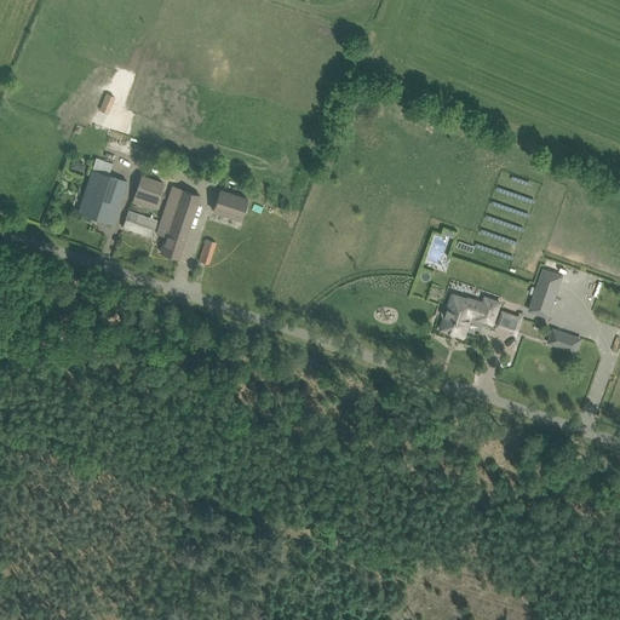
[(99,110),(108,114),(115,97),(107,93),(99,110)]
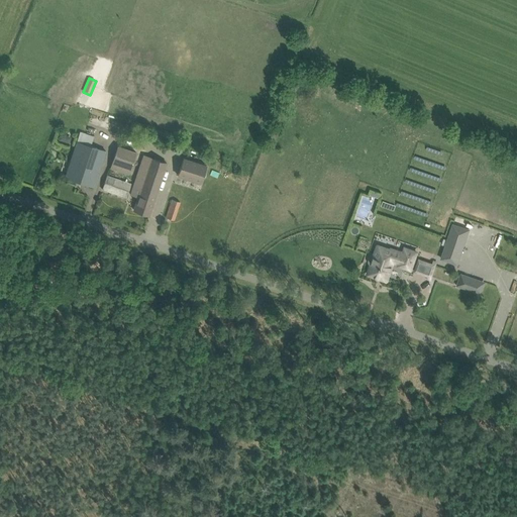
[(106,151),(91,145),(93,140),(80,136),(66,178),(95,187),(106,151)]
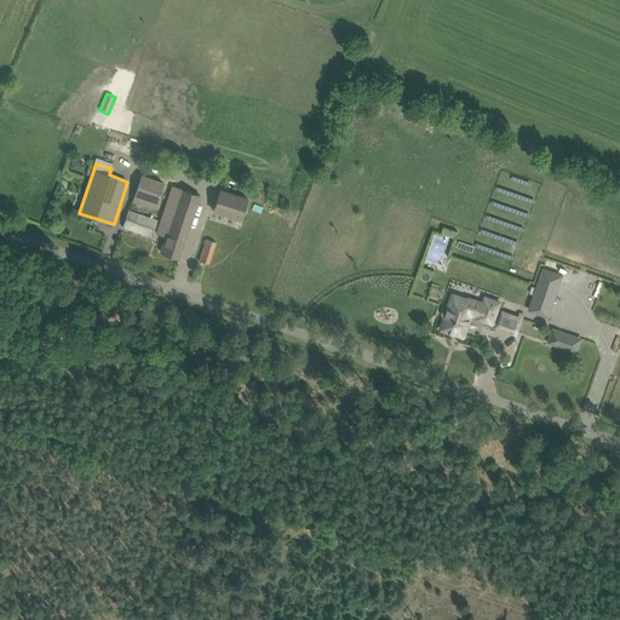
[(132,201),(155,210),(164,182),(141,174),(132,201)]
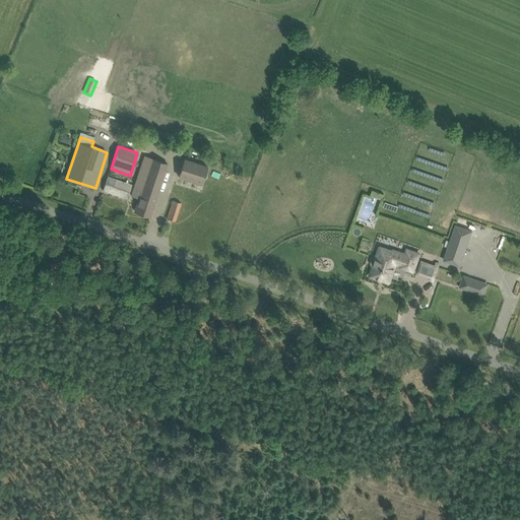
[(145,156),(135,186),(132,195),(139,198),(135,211),(150,216),(169,165),(145,156)]
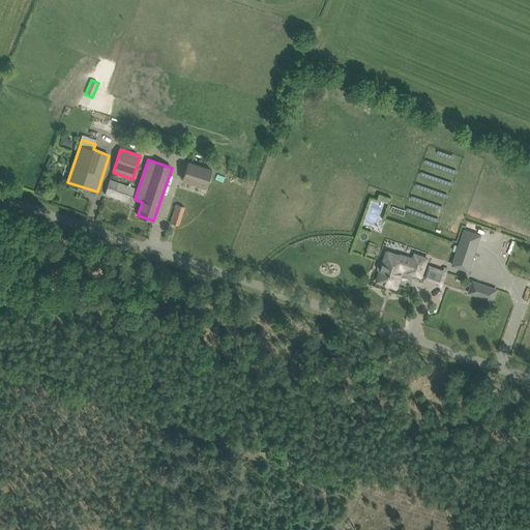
[(182,179),(206,187),(212,170),(188,162),(182,179)]
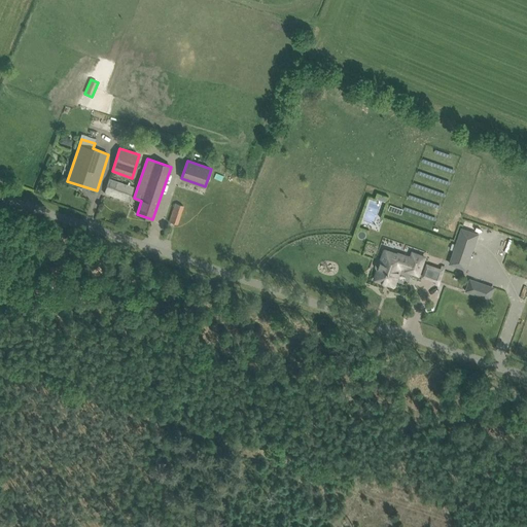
[(109,178),(108,183),(105,192),(130,202),(134,186),(131,185),(131,183),(129,183),(129,184),(109,178)]
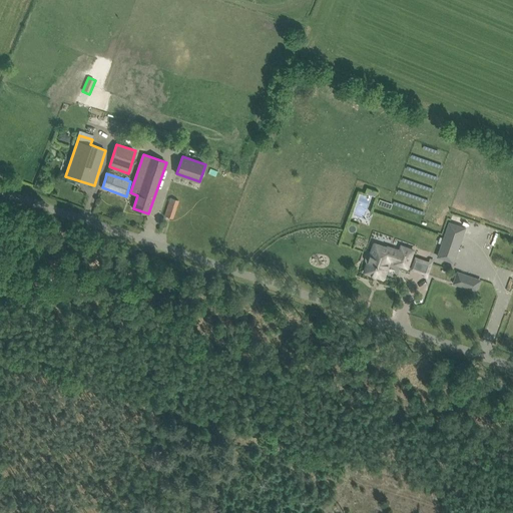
[(170,197),(168,206),(164,215),(172,218),(178,199),(170,197)]
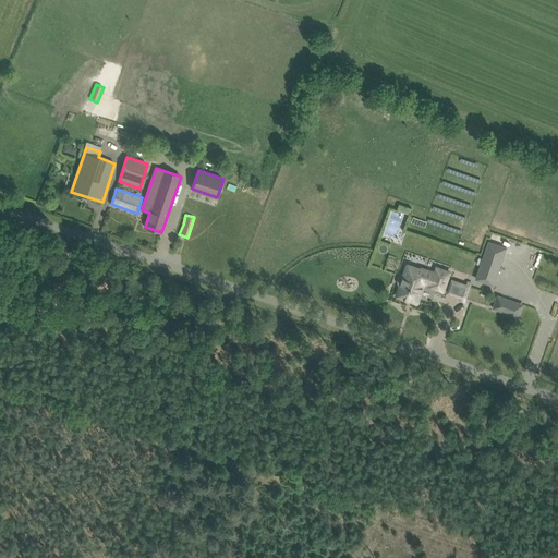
[(489,240),(476,277),(494,283),(506,246),(489,240)]
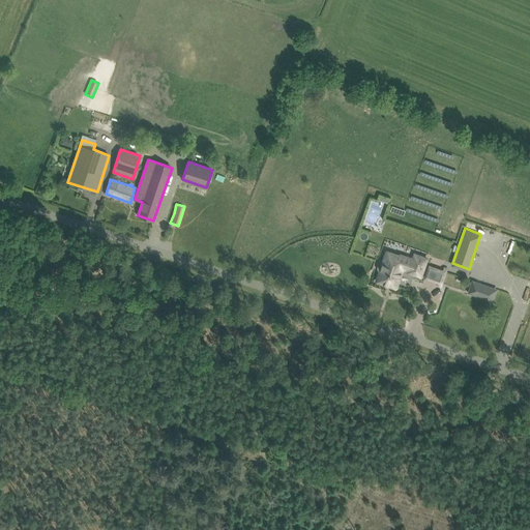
[(379,270),(380,271),(377,281),(396,288),(404,268),(410,270),(409,272),(421,276),(428,258),(415,254),(413,259),(401,255),(401,256),(387,252),(384,261),(382,261),(380,262),(379,263),(378,266),(378,268),(379,270)]
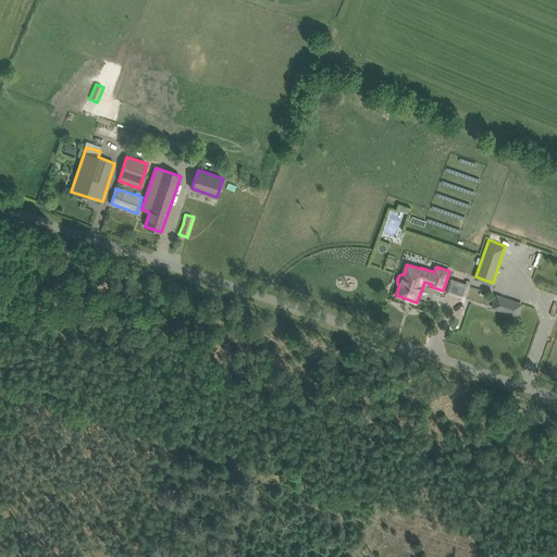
[(454,279),(449,291),(465,295),(468,283),(454,279)]
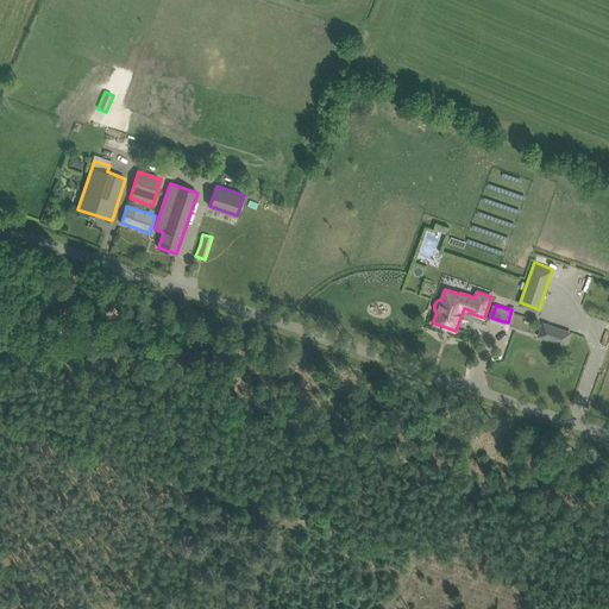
[(538,337),(559,344),(564,330),(544,322),(538,337)]
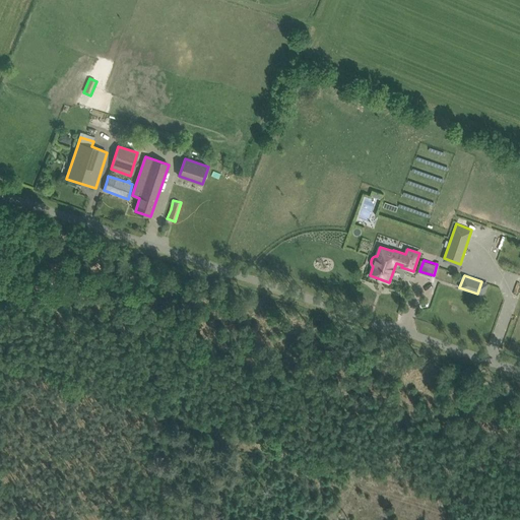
All buildings are outlined.
